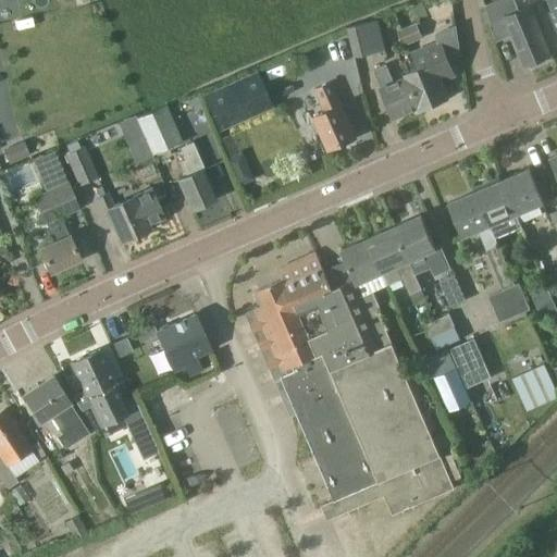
[(511,0),(497,0),(484,5),(495,40),(510,34),(523,64),(529,62),(530,66),(545,60),(544,56),(549,53),(529,5),(517,10),(511,0)]
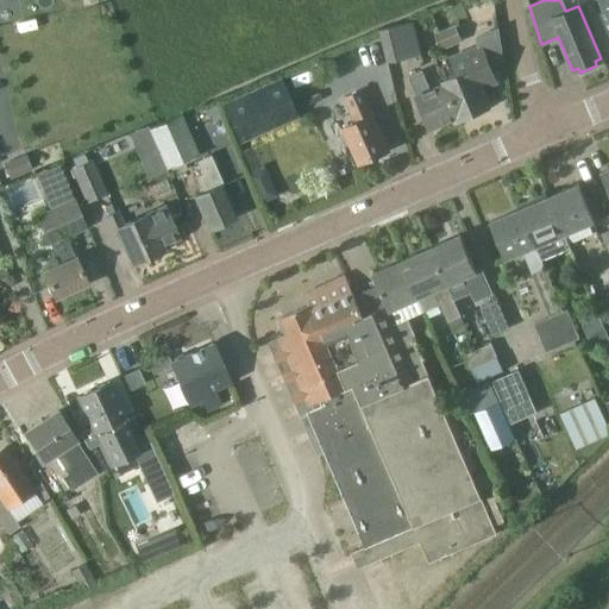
[(608,0),(579,0),(581,4),(590,0),(597,0),(608,29),(608,0)]
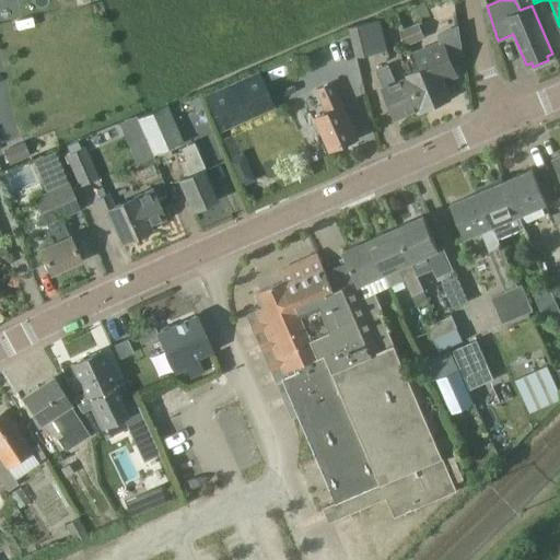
[(380,20),(349,27),(356,57),(386,49),(380,20)]
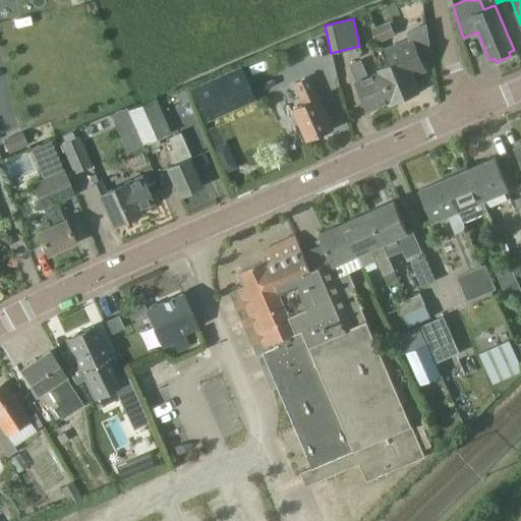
[(399,36),(394,22),(375,30),(381,43),(399,36)]
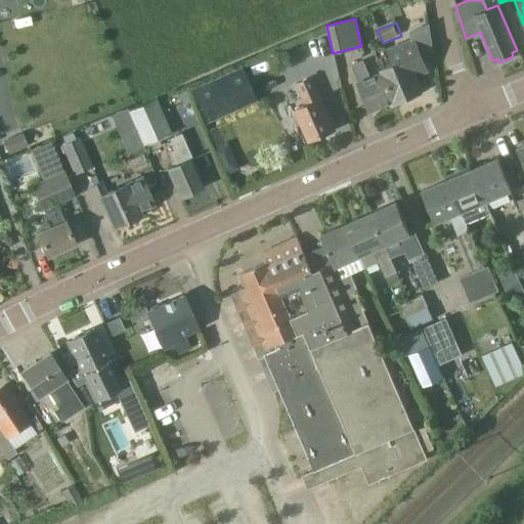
[(396,67),(381,73),(393,101),(394,103),(422,92),(415,76),(428,71),(422,56),(434,51),(429,26),(411,33),(415,41),(390,51),(396,67)]
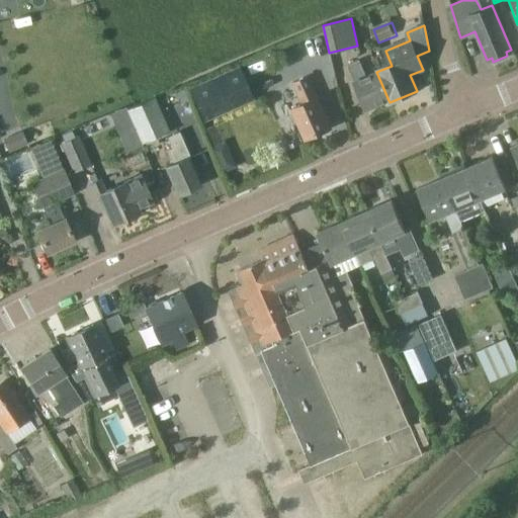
[(389,100),(376,72),(375,71),(365,76),(358,60),(347,65),(366,109),(389,100)]
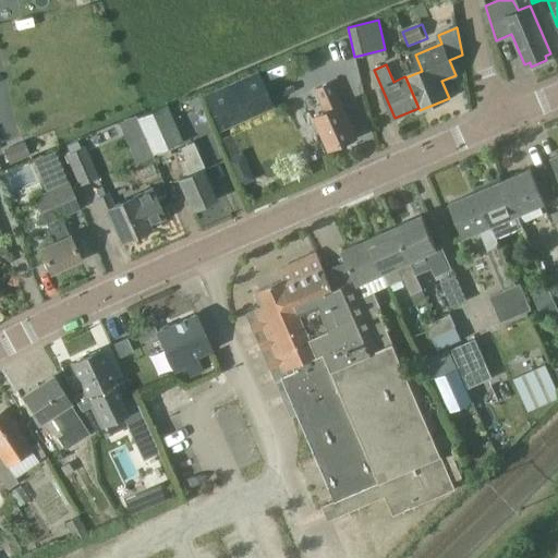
[(220,128),(270,105),(256,73),(206,96),(220,128)]
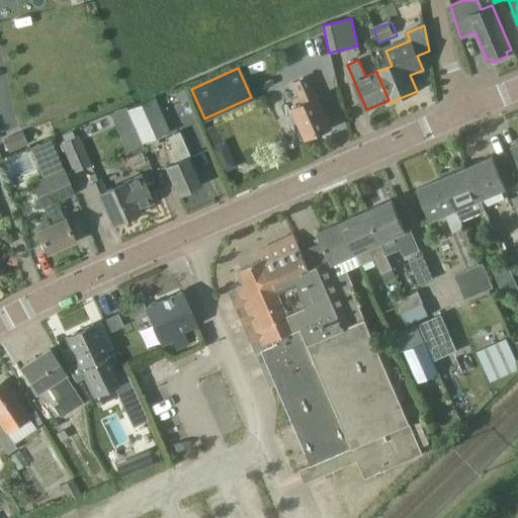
[(306,139),(331,126),(308,76),(292,83),(301,103),(291,108),(306,139)]
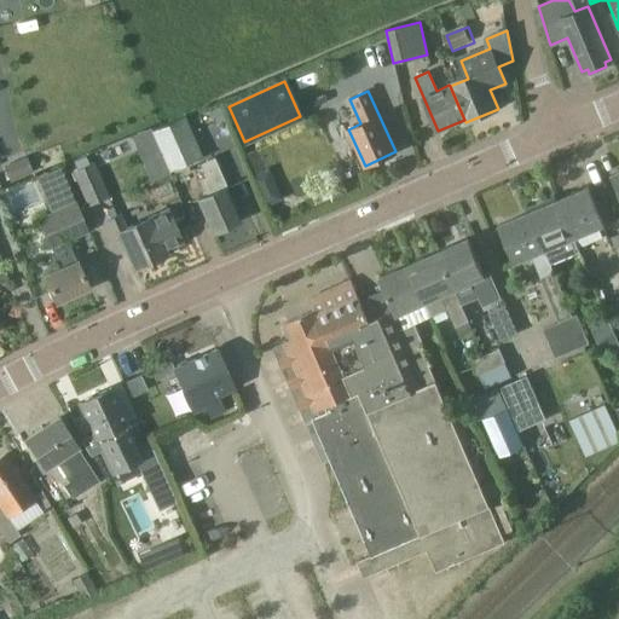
[(210,110),(217,123),(225,120),(219,106),(210,110)]
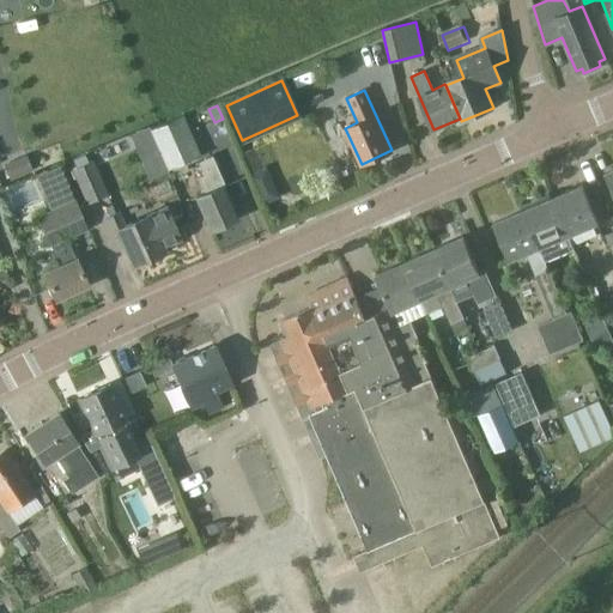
[(181,115),(150,128),(168,169),(171,168),(171,169),(196,159),(195,157),(199,156),(181,115)]
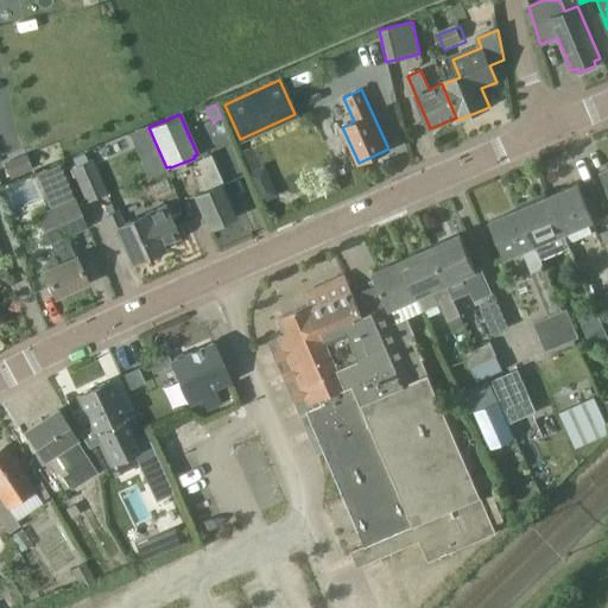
[(26,154),(5,163),(11,177),(32,168),(26,154)]
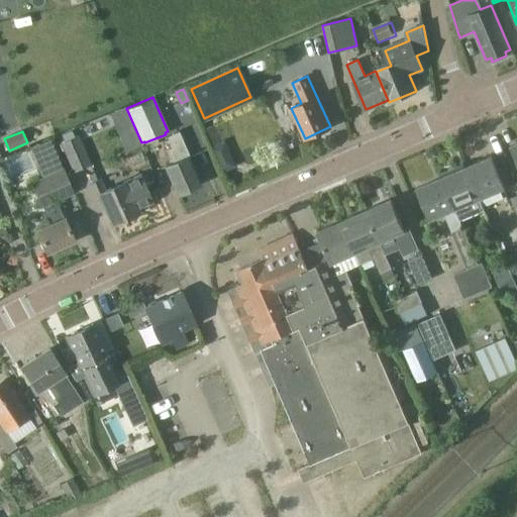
[(74,136),(71,131),(62,134),(65,140),(60,143),(72,172),(90,164),(78,135),(74,136)]
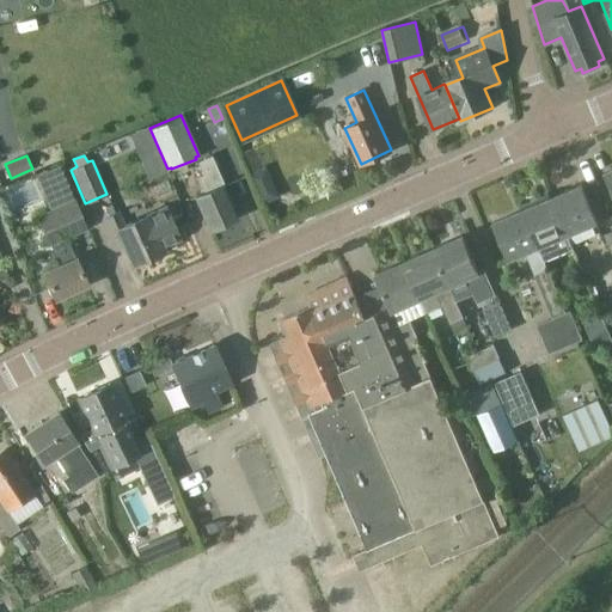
[(204,193),(196,196),(210,230),(236,219),(221,187),(225,185),(212,155),(197,161),(203,175),(197,177),(204,193)]
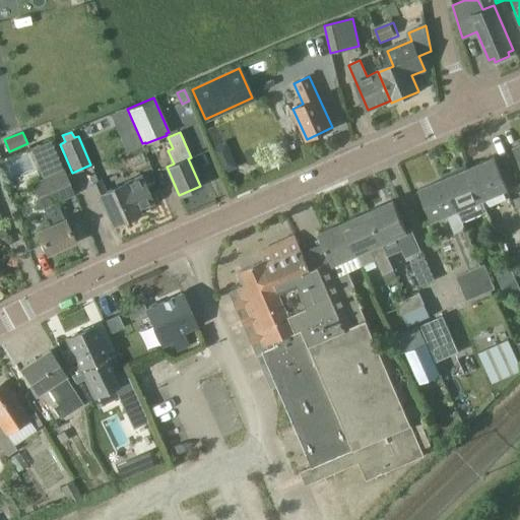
[(216,132),(202,138),(209,155),(224,149),(216,132)]
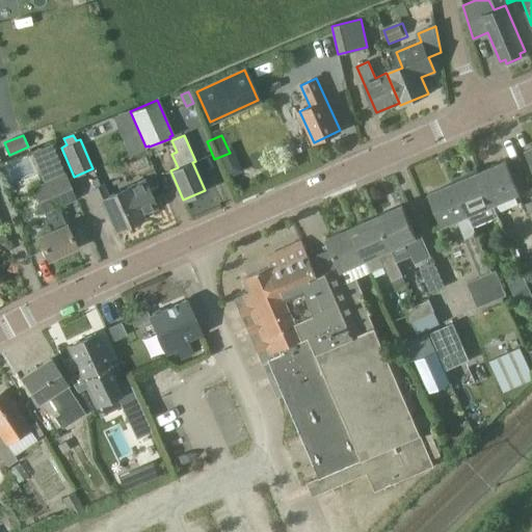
[(298,165),(293,155),(283,159),(287,169),(288,170),(298,165)]
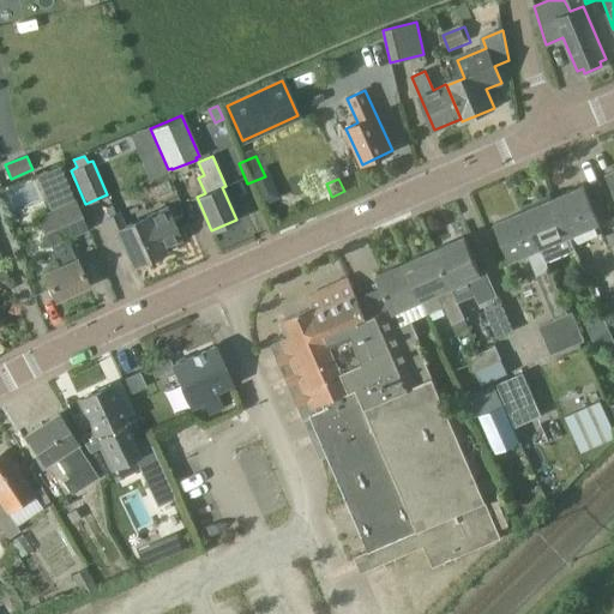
[(583,185),(553,198),(570,236),(599,223),(583,185)]
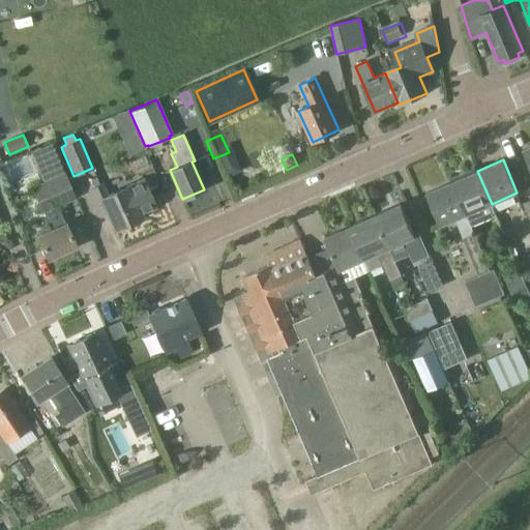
[(477,171),(451,181),(471,226),(496,215),(492,204),(477,171)]
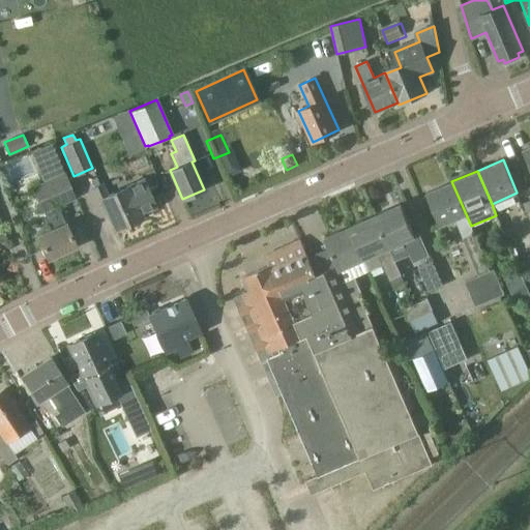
[(64,174),(33,187),(43,211),(45,211),(52,229),(37,236),(48,259),(76,245),(67,226),(66,226),(57,206),(75,198),(64,174)]
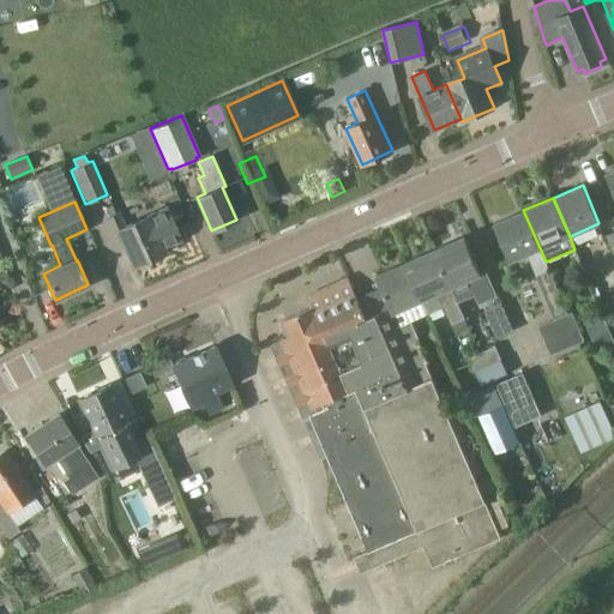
[(119,212),(106,218),(119,248),(125,245),(134,265),(163,252),(161,247),(179,239),(166,209),(125,227),(119,212)]
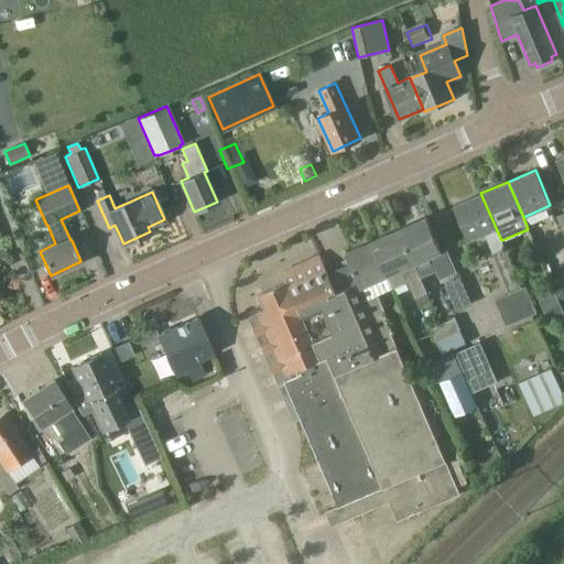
[(495,300),(500,312),(530,299),(525,286),(521,288),(501,240),(480,193),(454,204),(469,240),(485,234),(509,293),(495,300)]
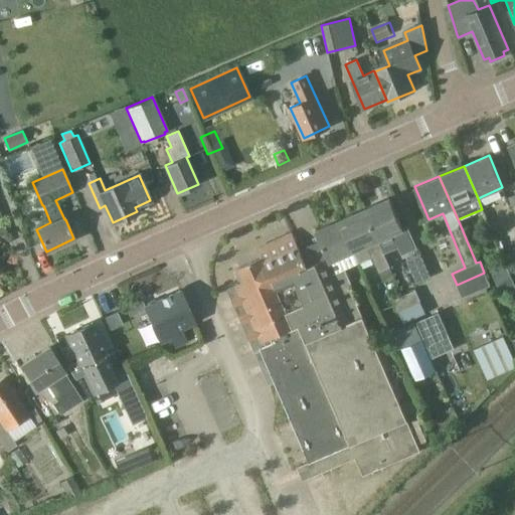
[(389,198),(364,209),(383,252),(398,245),(402,253),(416,248),(407,226),(402,229),(389,198)]
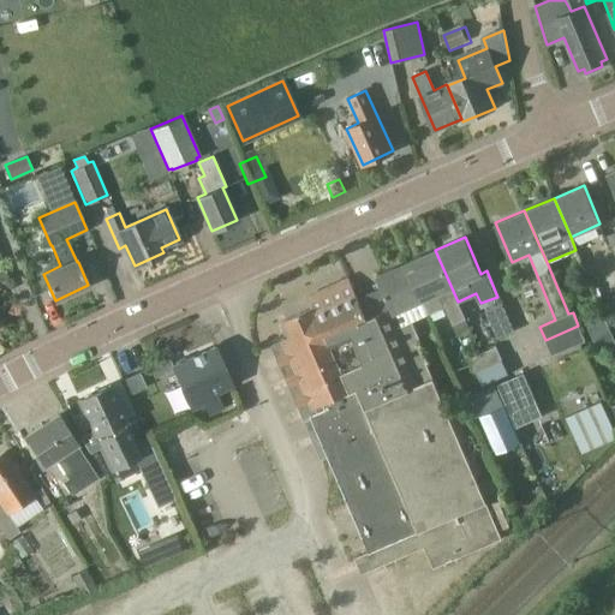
[(406,263),(423,300),(429,314),(429,315),(445,308),(452,323),(465,318),(452,288),(435,250),(406,263)]
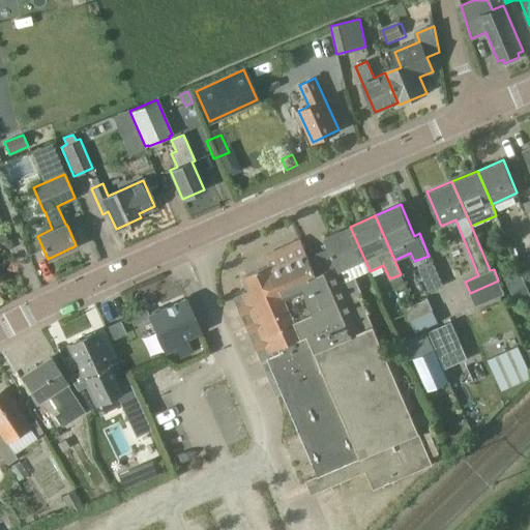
[(329,247),(319,252),(327,270),(332,268),(339,284),(345,281),(351,295),(358,292),(361,291),(355,276),(370,270),(364,259),(350,227),(330,235),(325,237),(326,239),(329,247)]
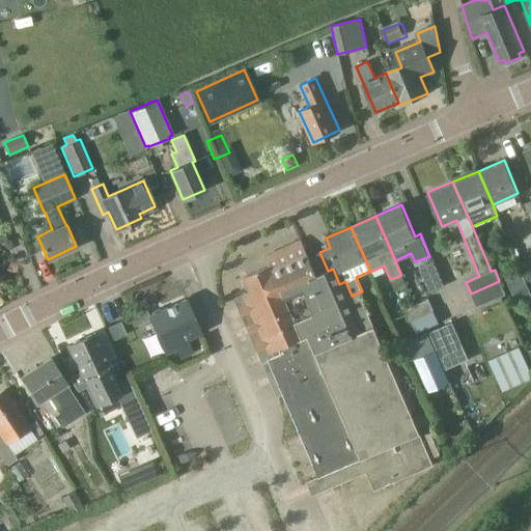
[(424,280),(429,292),(444,286),(439,274),(434,262),(419,268),(424,280)]
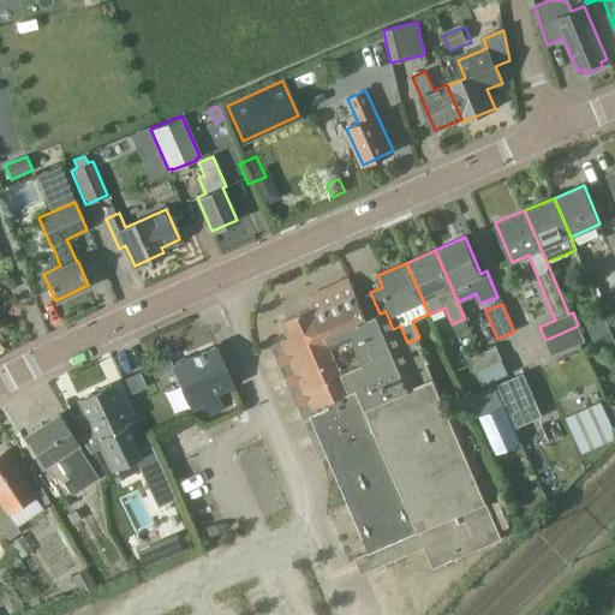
[(585,340),(578,326),(545,340),(551,354),(585,340)]
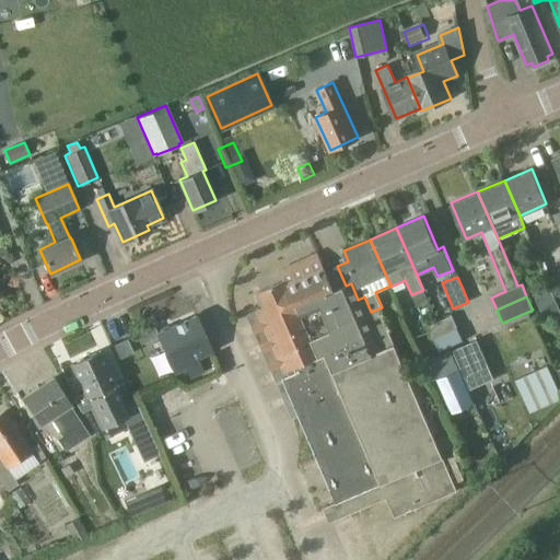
[(452,315),(428,326),(433,339),(457,328),(452,315)]
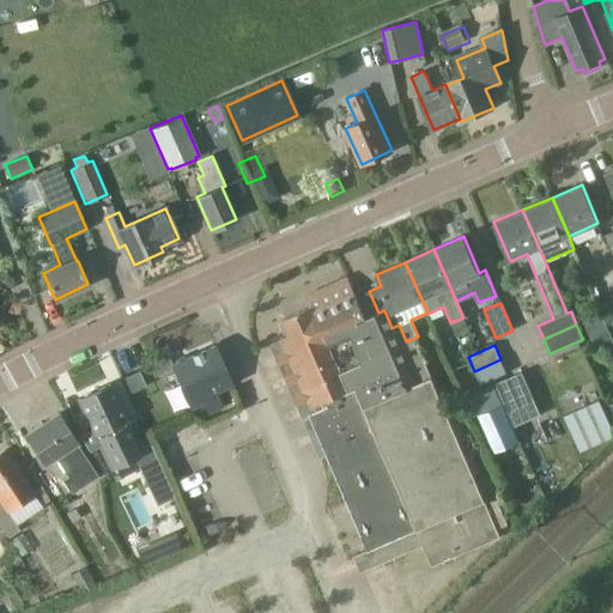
[(175,359),(175,363),(173,365),(190,406),(204,401),(208,412),(222,406),(214,390),(230,383),(214,346),(186,359),(183,356),(175,359)]
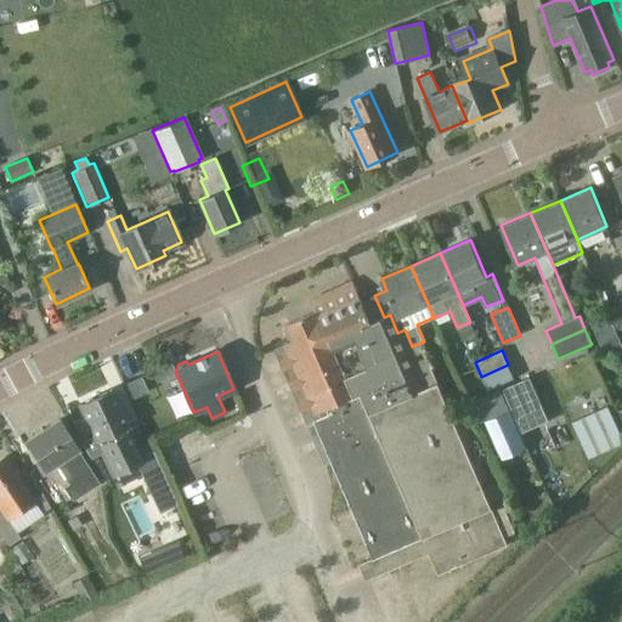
[(124,383),(131,397),(147,389),(141,375),(124,383)]
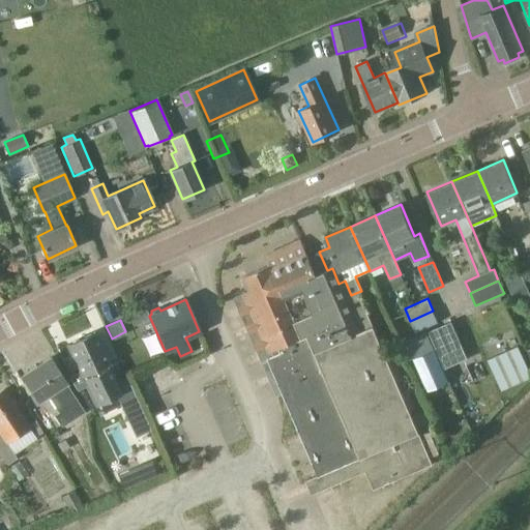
[(415,339),(436,332),(433,320),(412,325),(415,339)]
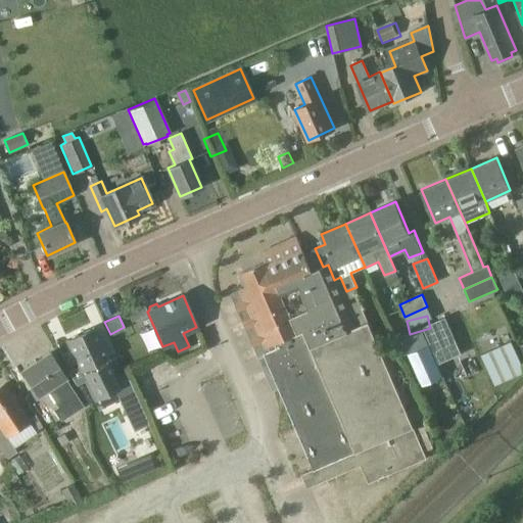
[(66,339),(79,366),(67,372),(77,385),(85,381),(94,400),(114,390),(134,431),(148,424),(129,379),(116,384),(115,383),(119,382),(106,357),(93,327),(66,339)]
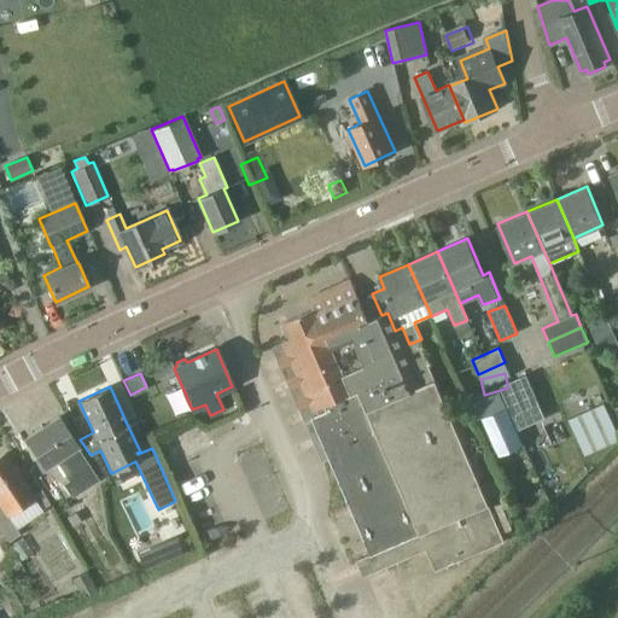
[(324,437),(361,409),(345,388),(308,414),(324,437)]
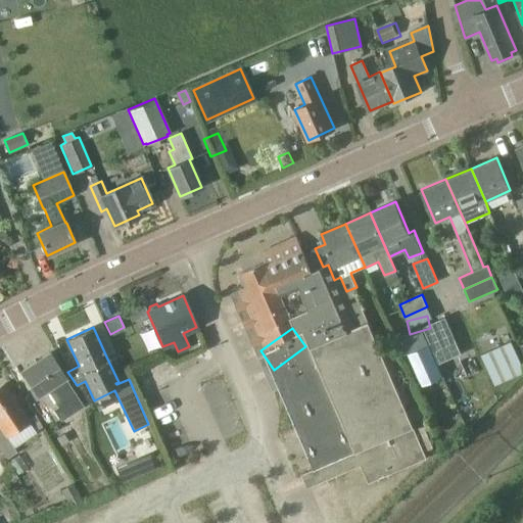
[(437,347),(433,348),(439,363),(461,353),(455,340),(454,340),(437,347)]
